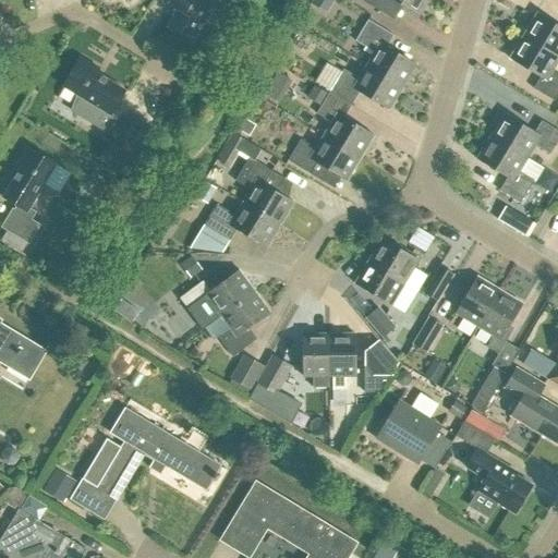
[(172,0),(169,7),(179,12),(168,28),(192,44),(218,0),(172,0)]
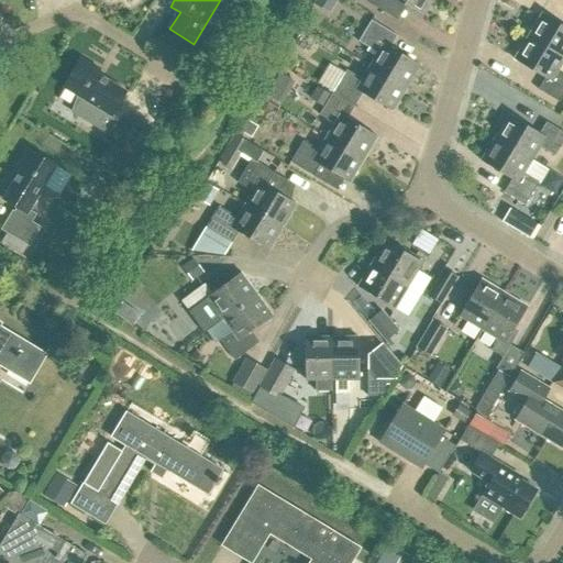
[(366,0),(366,1),(385,12),(392,0),(397,0),(409,7),(421,14),(429,0),(366,0)]
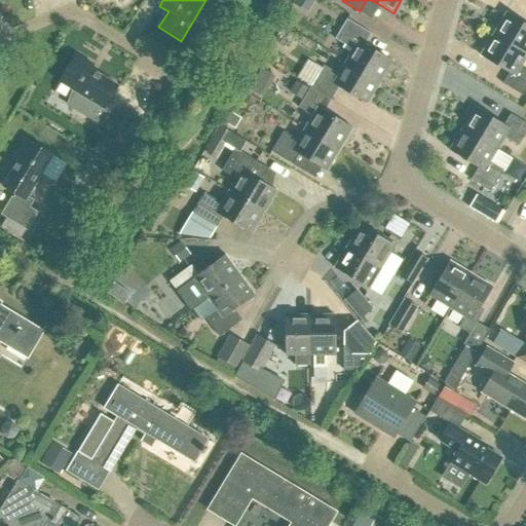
[(525,24),(506,13),(494,34),(525,53),(525,24)]
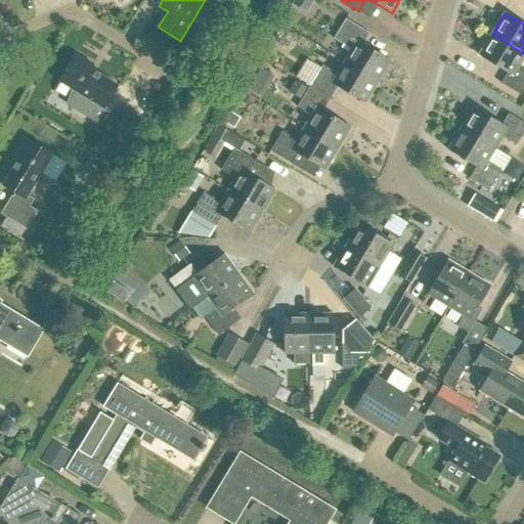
[(352,50),(345,61),(379,82),(391,60),(363,44),(370,34),(346,18),(334,39),(352,50)]
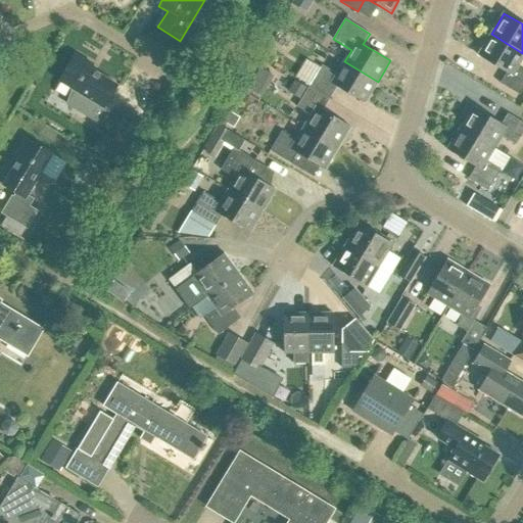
[(522,69),(517,66),(522,56),(522,53),(491,34),(478,55),(507,73),(500,84),(520,95),(522,89),(522,69)]
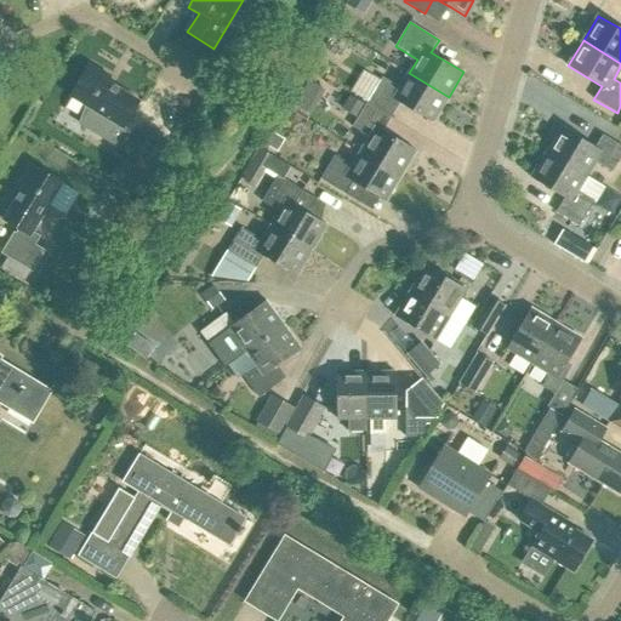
[(334,70),(342,57),(325,46),(317,61),(334,70)]
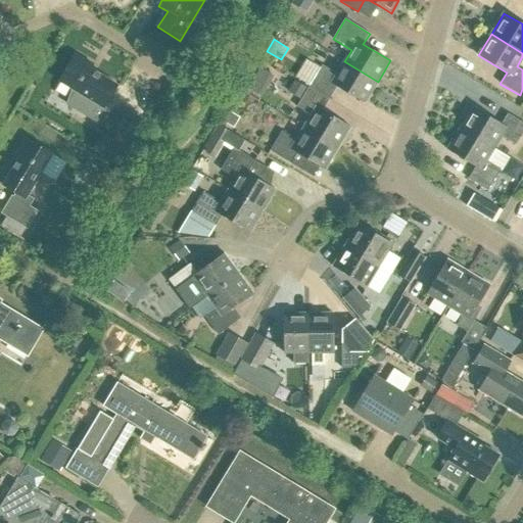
[(115,138),(132,112),(114,101),(113,103),(110,100),(117,88),(90,70),(93,66),(76,55),(59,83),(76,92),(69,107),(99,126),(98,127),(115,138)]
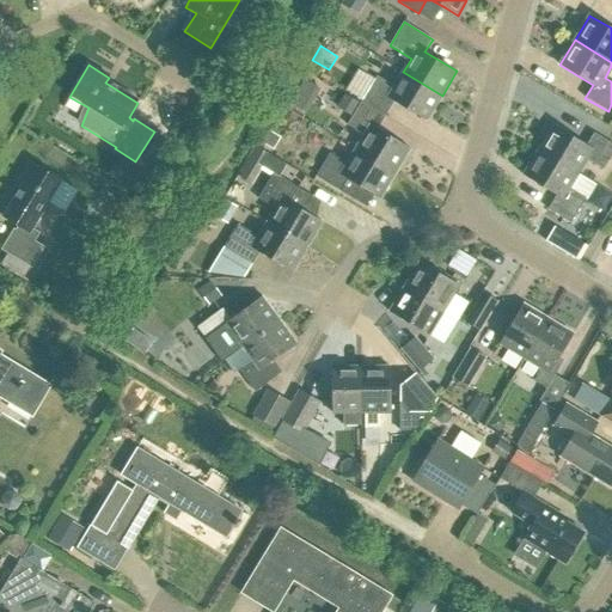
[(427,121),(442,96),(403,72),(395,86),(378,75),(361,102),(385,116),(395,102),(427,121)]
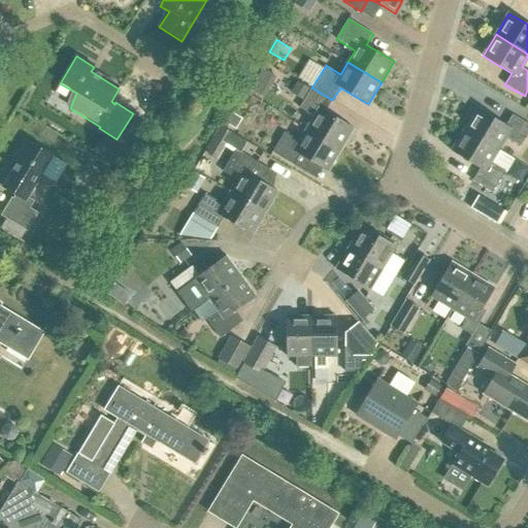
[(250,90),(260,97),(272,76),(262,69),(250,90)]
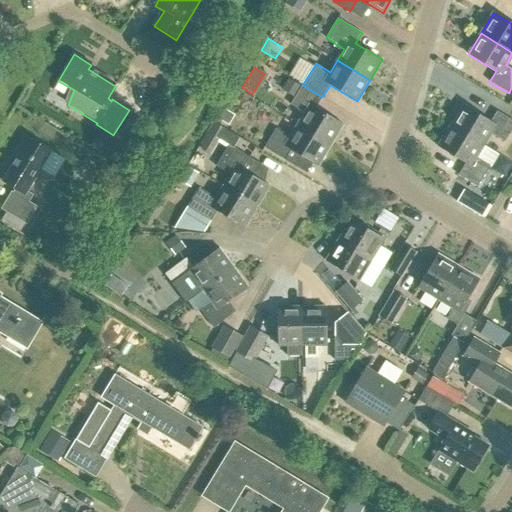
[(293,97),(299,86),(288,80),(281,90),(293,97)]
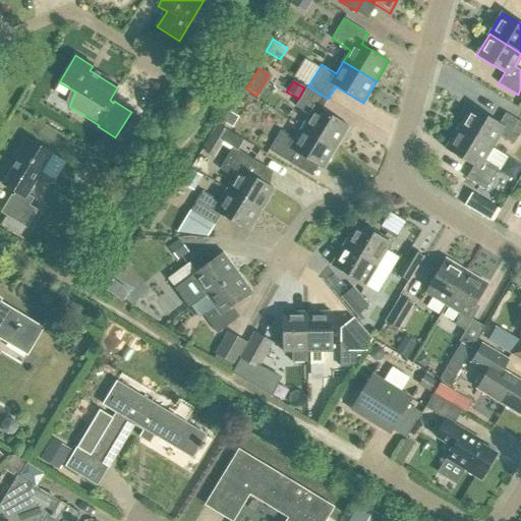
[(322,110),(328,99),(307,87),(296,107),(310,115),(303,127),(337,148),(349,126),(322,110)]
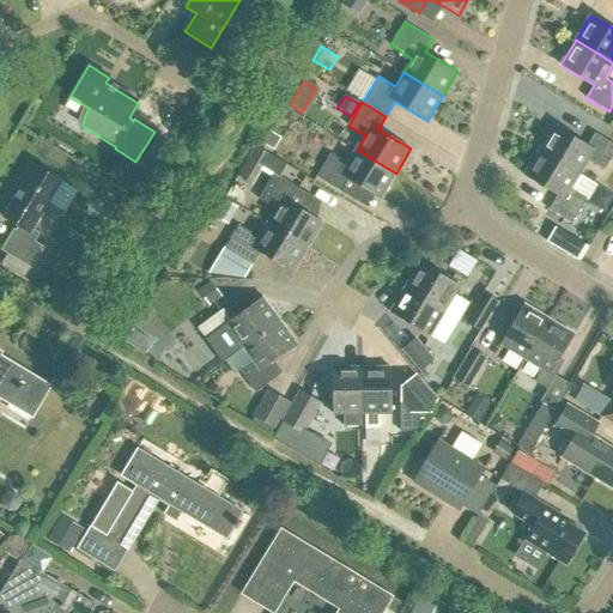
[(605,170),(612,155),(612,143),(595,133),(588,145),(554,126),(540,151),(580,174),(588,161),(605,170)]
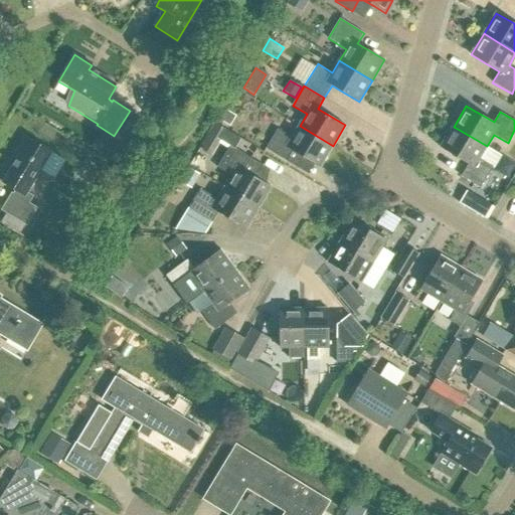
[(229,126),(235,116),(226,110),(219,121),(229,126)]
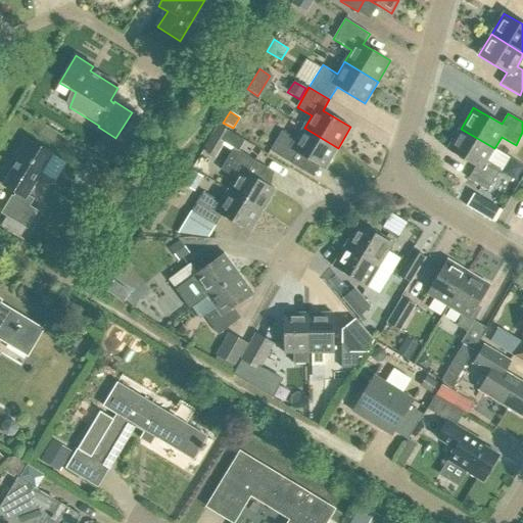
[(225,142),(234,148),(239,151),(245,141),(221,126),(204,152),(215,159),(225,142)]
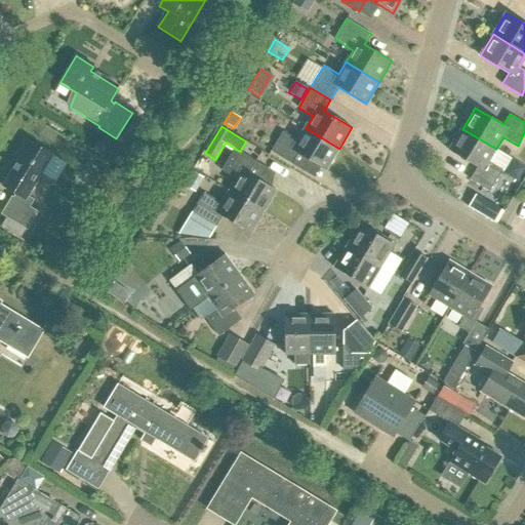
[(326,170),(339,149),(306,128),(298,140),(283,131),(272,151),(292,164),(298,153),(326,170)]
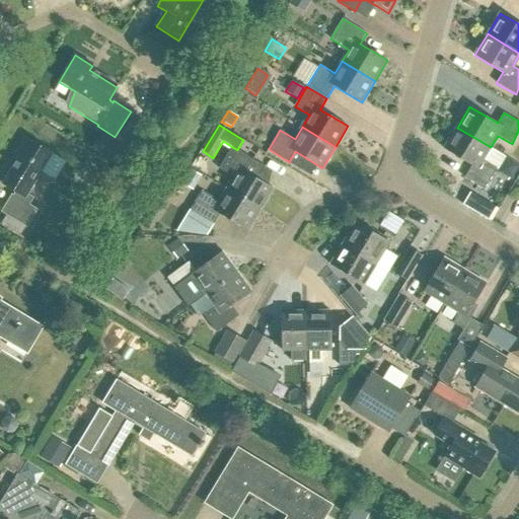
[(483,159),(491,147),(457,128),(444,148),(472,165),(464,177),(485,190),(497,168),(483,159)]
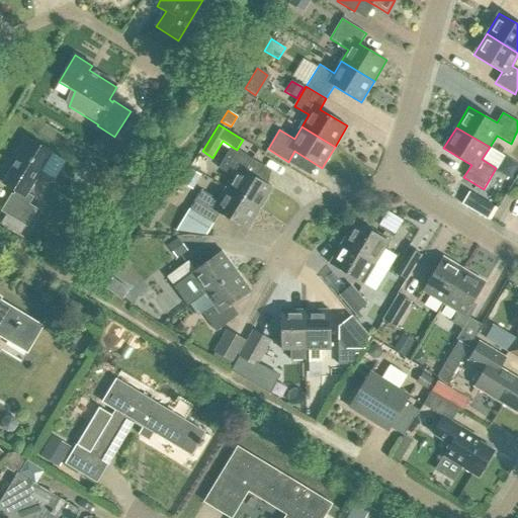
[(2,212),(12,219),(8,225),(21,232),(24,227),(27,228),(38,210),(28,204),(33,196),(28,193),(53,154),(25,138),(15,154),(20,157),(3,184),(16,192),(14,196),(12,195),(2,212)]
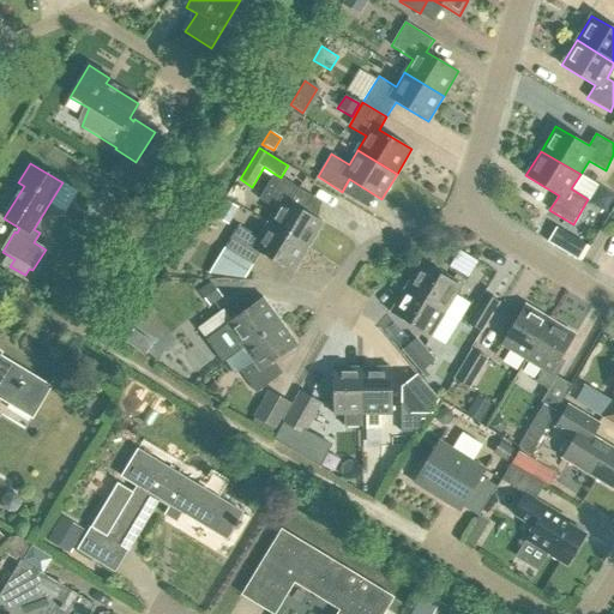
[(277,210),(269,223),(308,247),(323,222),(290,203),(300,188),(281,178),(275,174),(260,199),(277,210)]
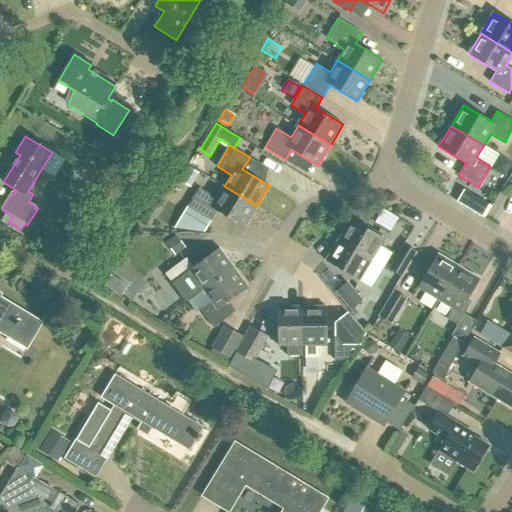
[(191,188),(200,174),(187,166),(178,181),(191,188)]
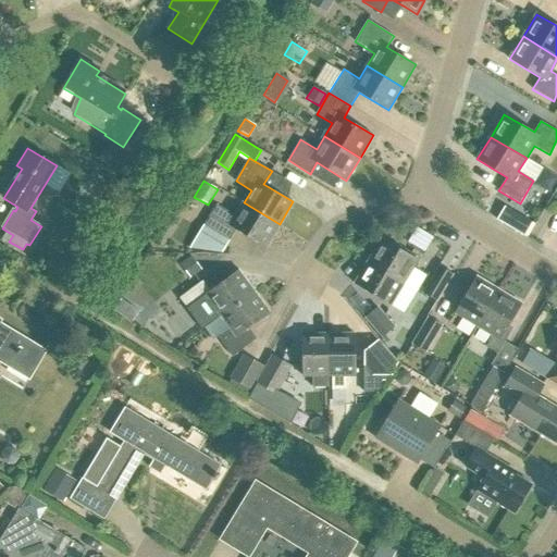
[(265,247),(280,224),(244,202),(236,215),(217,205),(205,225),(230,240),(236,230),(265,247)]
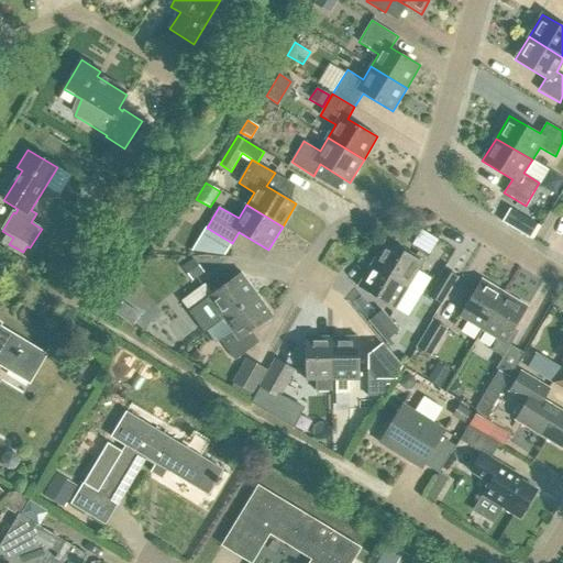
[(409,285),(422,263),(386,241),(373,264),(409,285)]
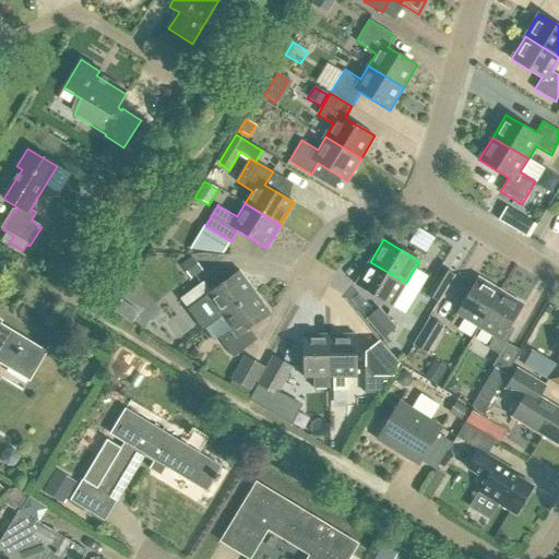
[(392,306),(406,283),(370,262),(356,285),(392,306)]
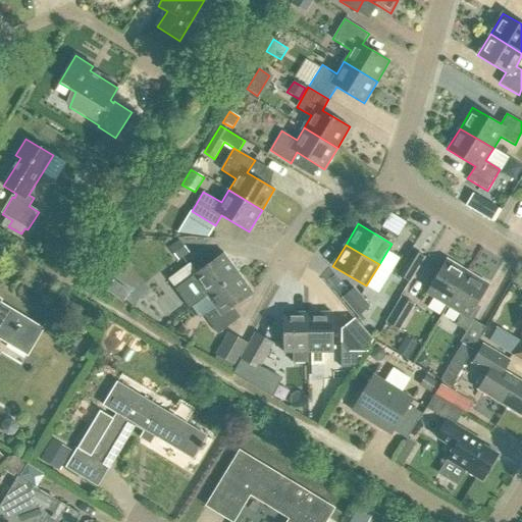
[(397,275),(410,283),(425,257),(412,249),(397,275)]
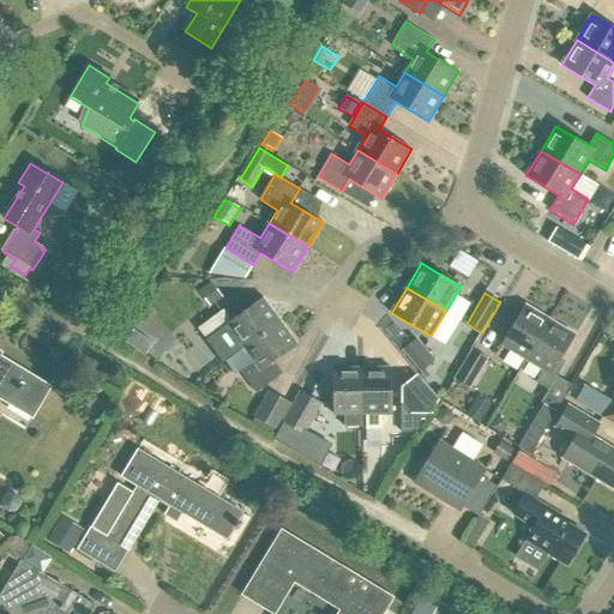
[(244,348),(281,321),(264,298),(233,320),(224,308),(198,329),(214,350),(234,335),(244,348)]
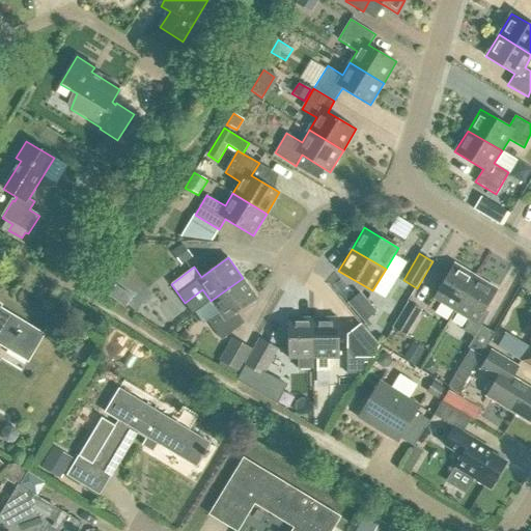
[(455,311),(476,277),(454,263),(434,298),(455,311)]
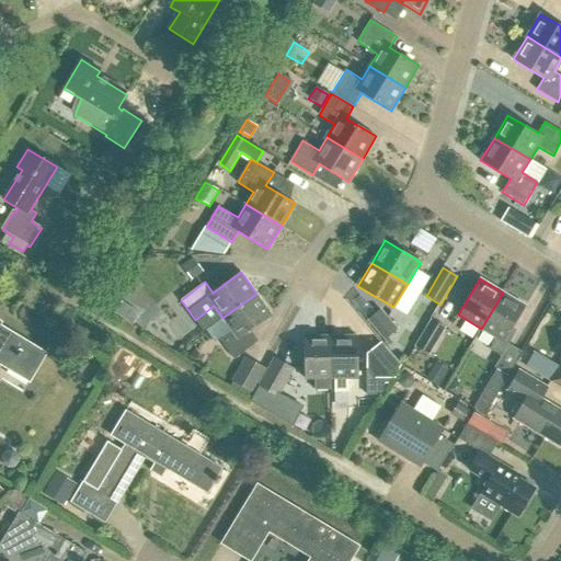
[(505,341),(526,306),(503,293),(481,329),(496,338),(490,348),(502,356),(508,343),(505,341)]
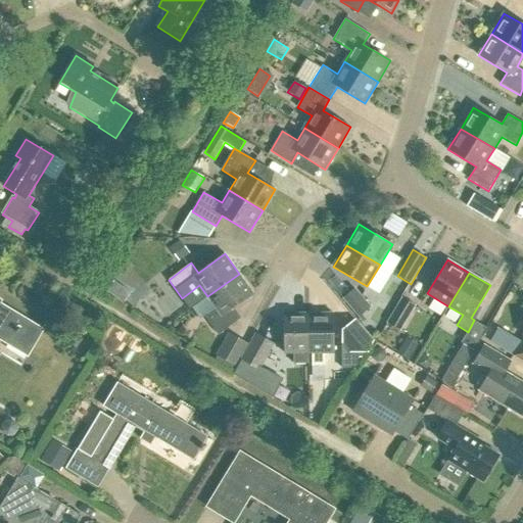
[(234,308),(254,293),(239,274),(207,296),(216,307),(204,316),(219,335),(241,318),(234,308)]
